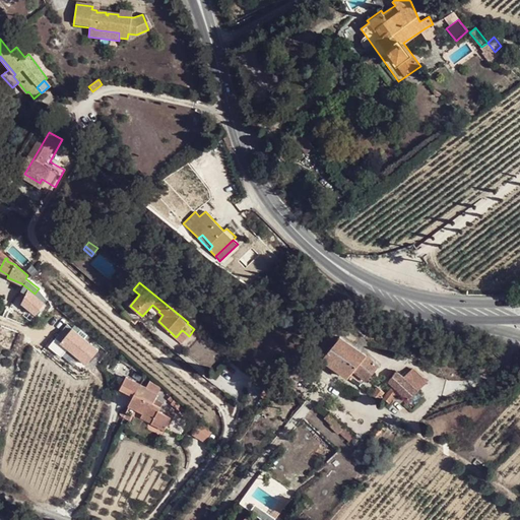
[(43,287),(41,286),(40,287),(39,288),(35,294),(21,283),(15,294),(28,303),(39,311),(46,316),(52,306),(43,287)]
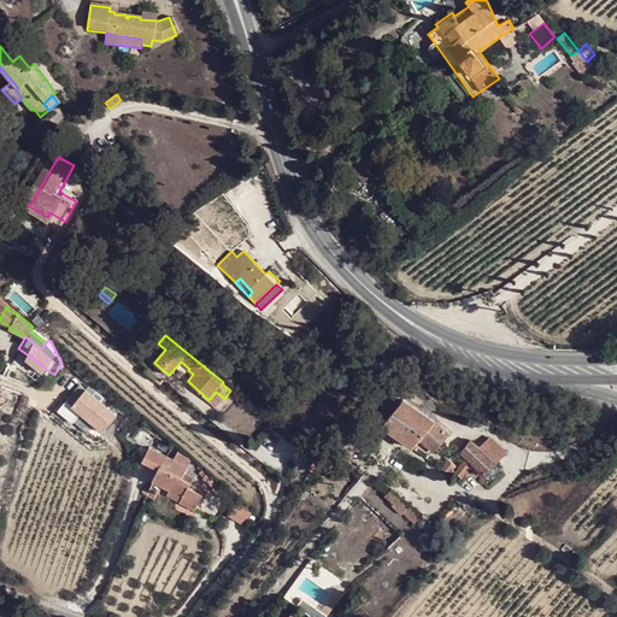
[(18,348),(12,358),(27,369),(34,359),(18,348)]
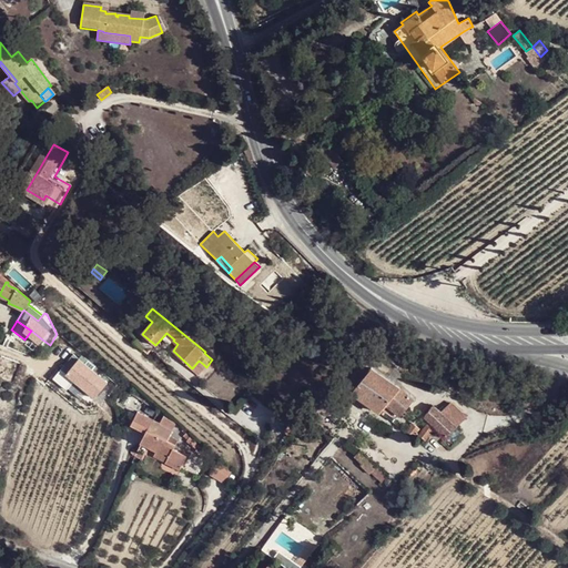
[(196,372),(203,364),(199,361),(192,368),(196,372)]
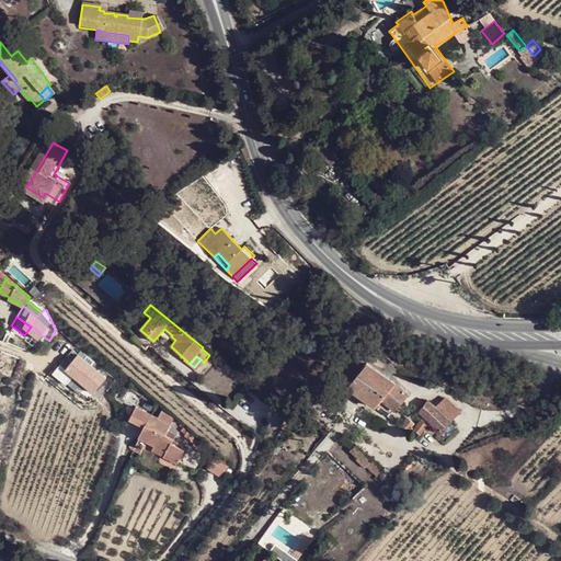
[(367,363),(346,388),(388,416),(408,395),(395,382),(367,363)]
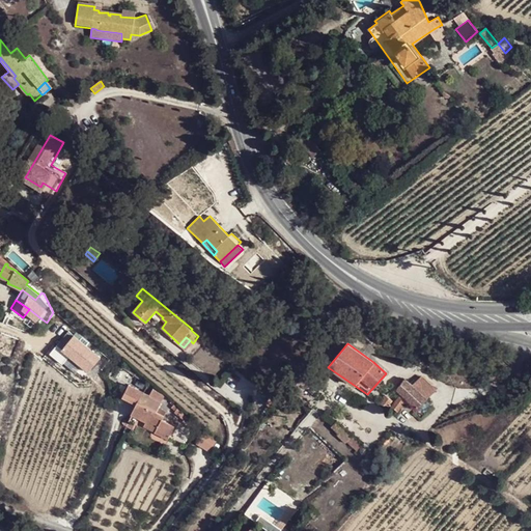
[(408,398),(417,409),(437,390),(422,376),(412,385),(406,379),(396,389),(402,394),(392,408),(397,412),(404,403),(408,398)]
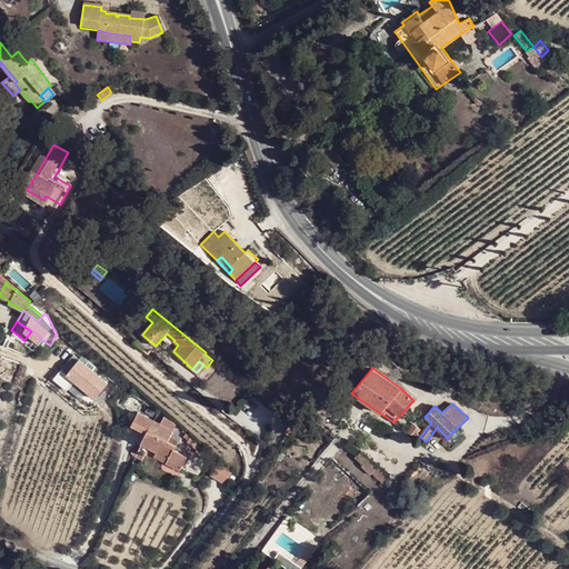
[(153,420),(139,412),(132,425),(147,432),(153,420)]
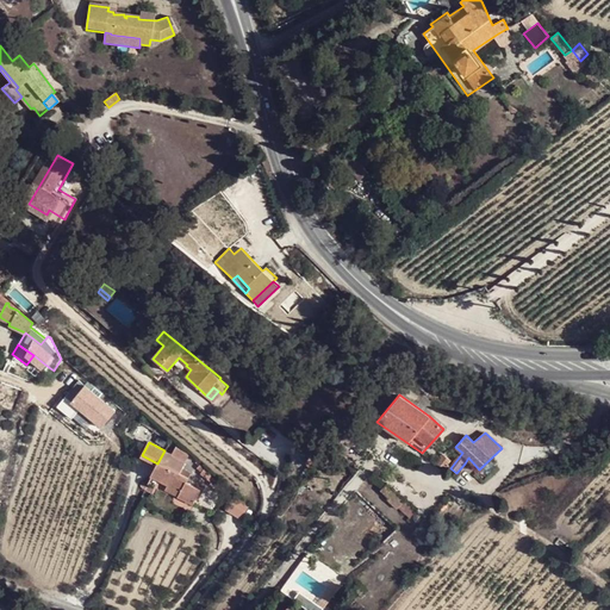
[(185,462),(165,450),(157,464),(156,464),(150,477),(167,485),(180,492),(178,496),(193,505),(201,490),(186,483),(188,478),(180,473),(185,462)]
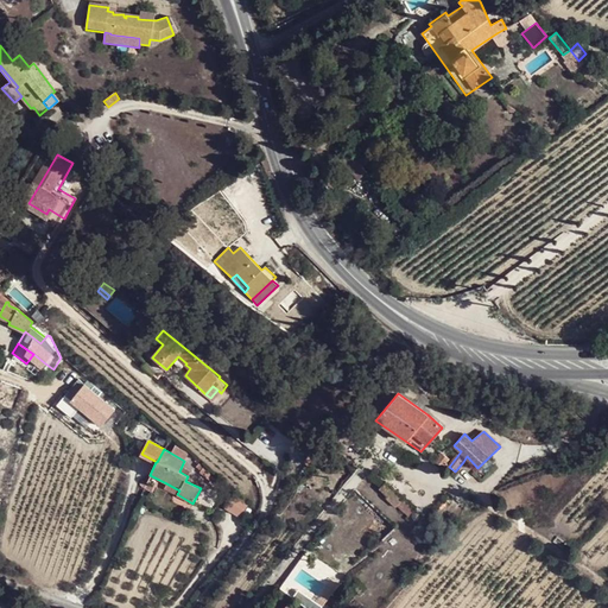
[(441,453),(435,462),(443,467),(449,458),(441,453)]
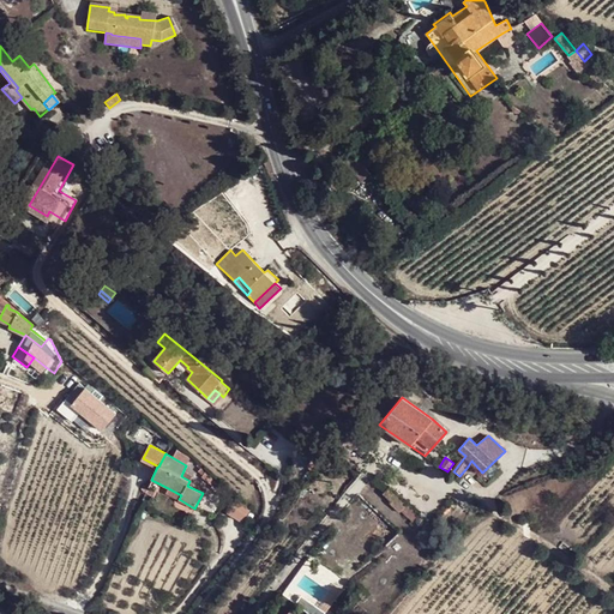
[(314,474),(321,467),(315,461),(307,469),(314,474)]
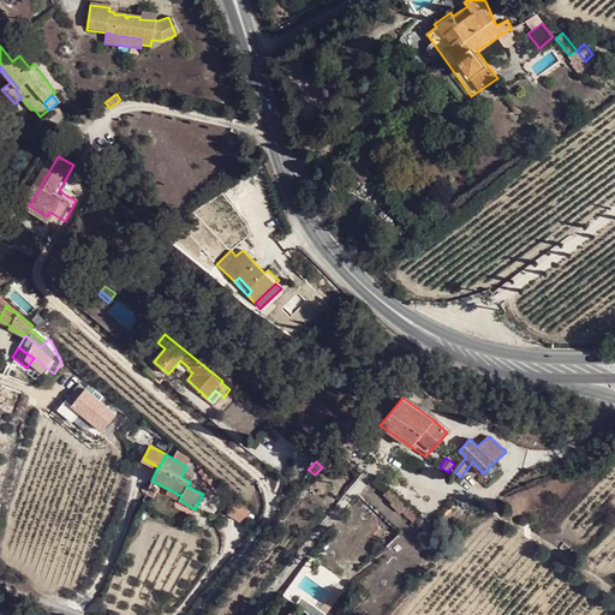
[(478,477),(483,473),(472,461),(469,467),(478,477)]
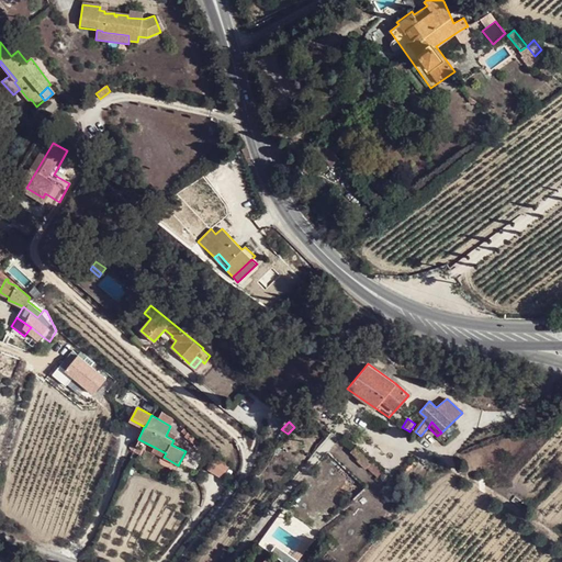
[(194,446),(199,441),(188,433),(184,437),(194,446)]
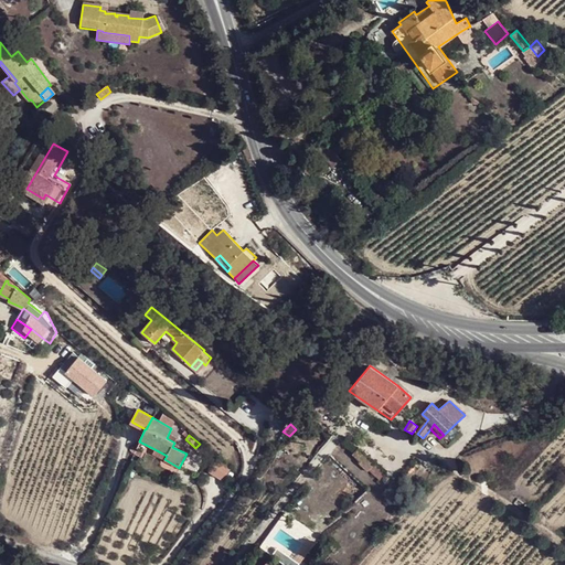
[(204,458),(210,451),(200,444),(195,448),(194,449),(204,458)]
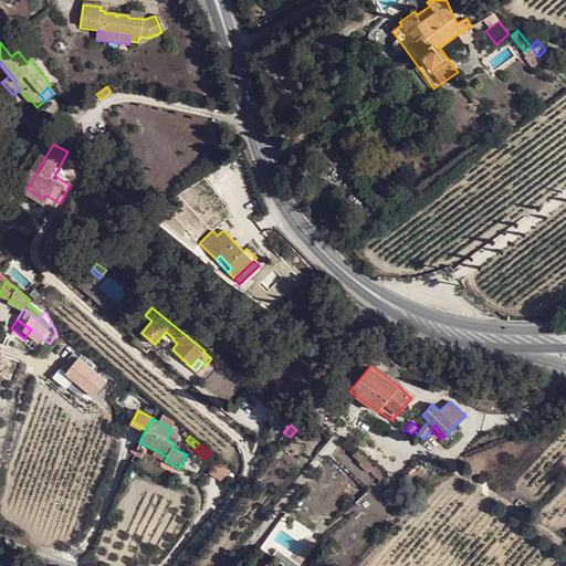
[(358,449),(353,456),(359,462),(358,464),(368,472),(369,472),(376,465),(377,464),(358,449)]
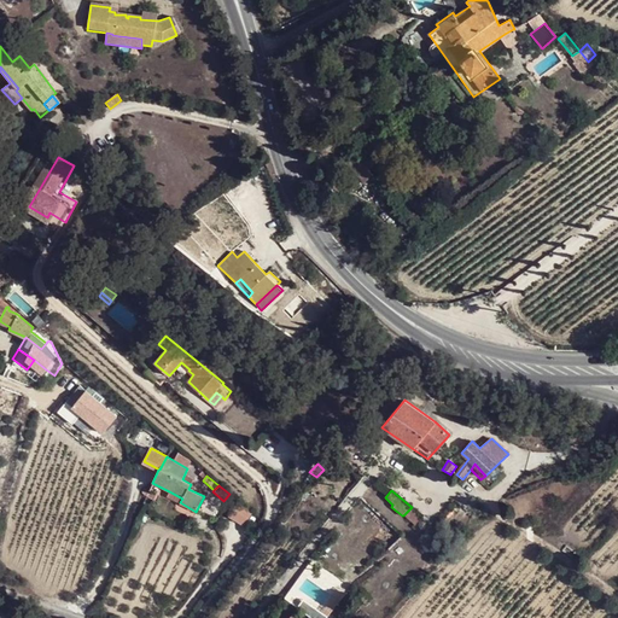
[(167,496),(180,502),(182,499),(169,491),(167,496)]
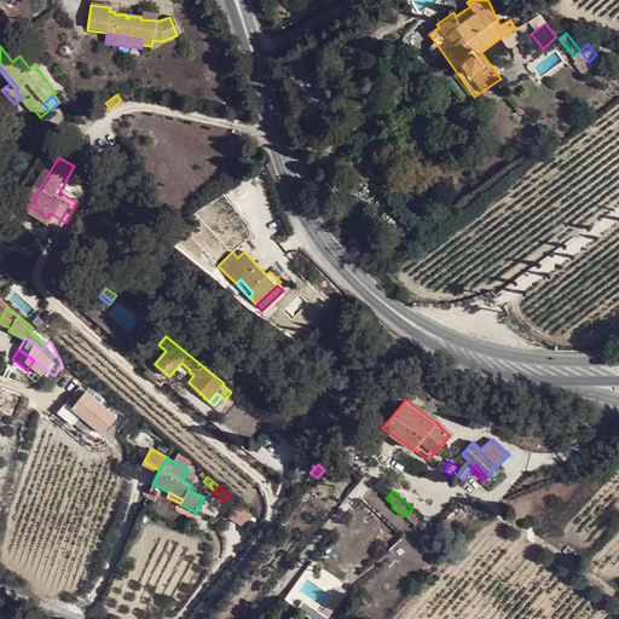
[(237,502),(227,518),(243,527),(253,512),(237,502)]
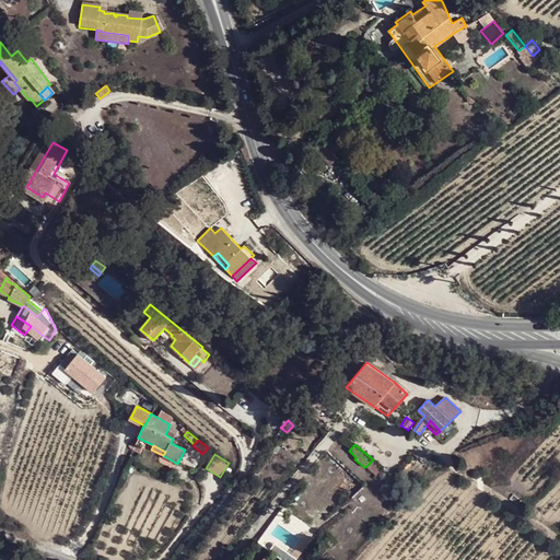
[(372,461),(365,467),(376,476),(382,469),(372,461)]
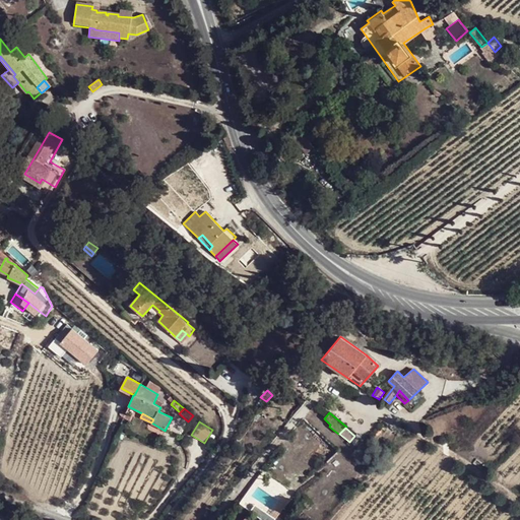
[(255,481),(247,492),(251,495),(258,484),(255,481)]
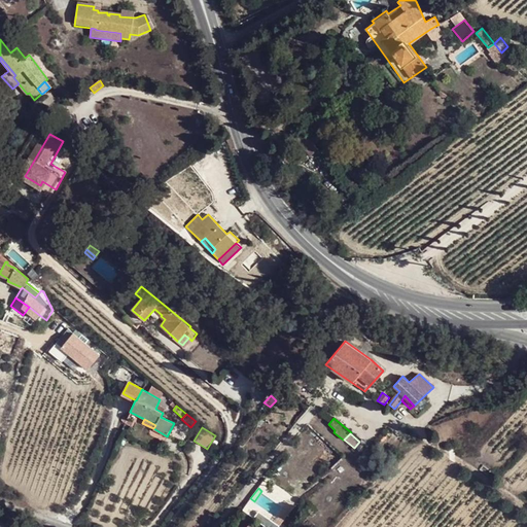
[(285,508),(278,518),(283,521),(289,513),(285,508)]
